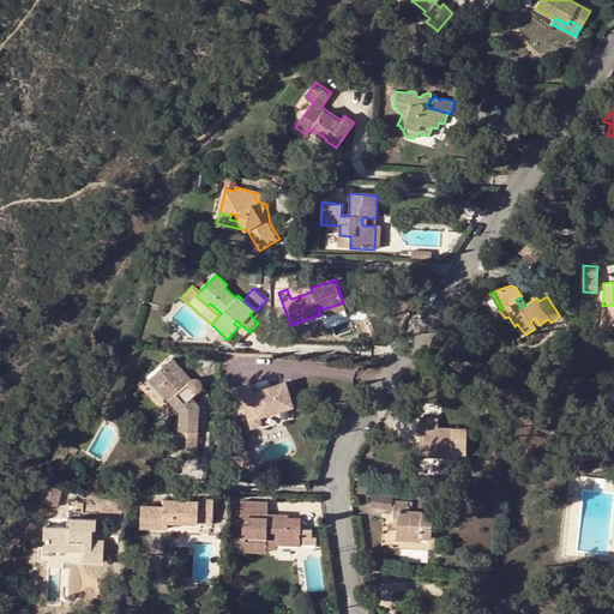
[(343,302),(323,309),(324,313),(325,315),(345,309),(343,302)]
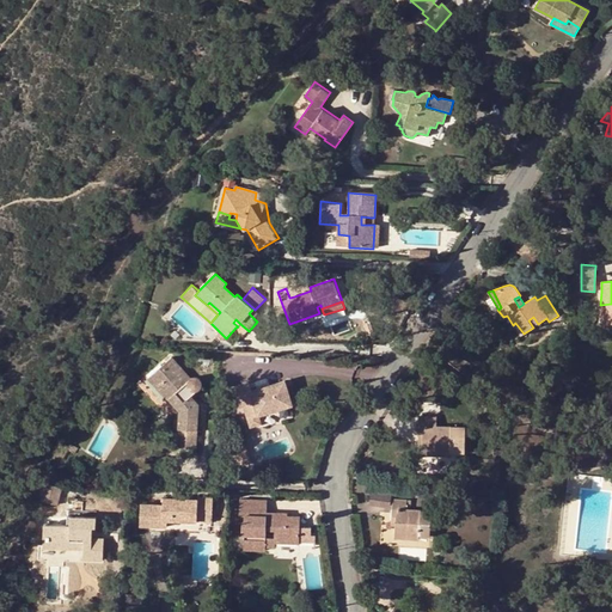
[(209,303),(207,305),(218,314),(220,312),(209,303)]
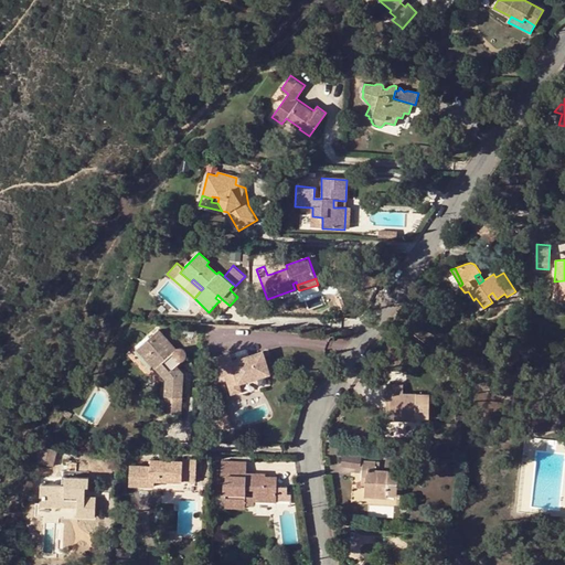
[(476,298),(473,300),(480,310),(483,308),(476,298)]
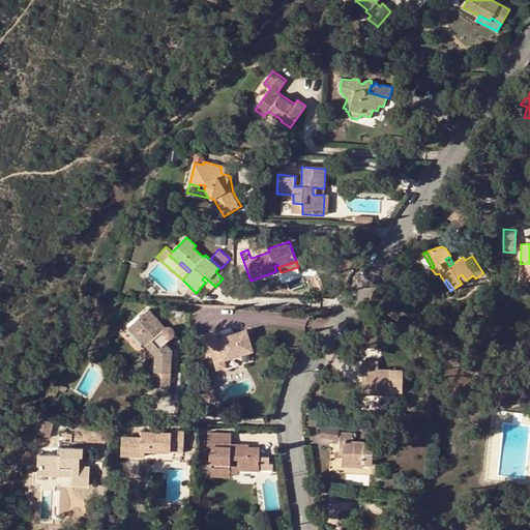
[(204,284),(210,290),(214,286),(208,281),(206,283),(204,284)]
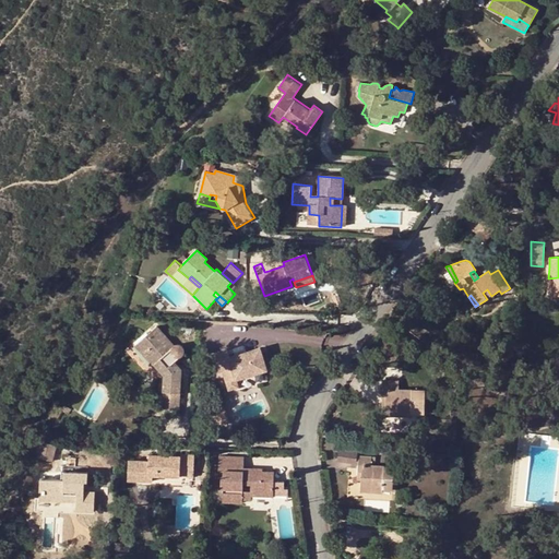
[(161,326),(152,335),(159,343),(145,356),(157,368),(159,367),(168,377),(168,411),(185,412),(187,370),(179,363),(182,358),(186,354),(187,351),(187,348),(186,346),(183,345),(180,344),(178,345),(161,326)]
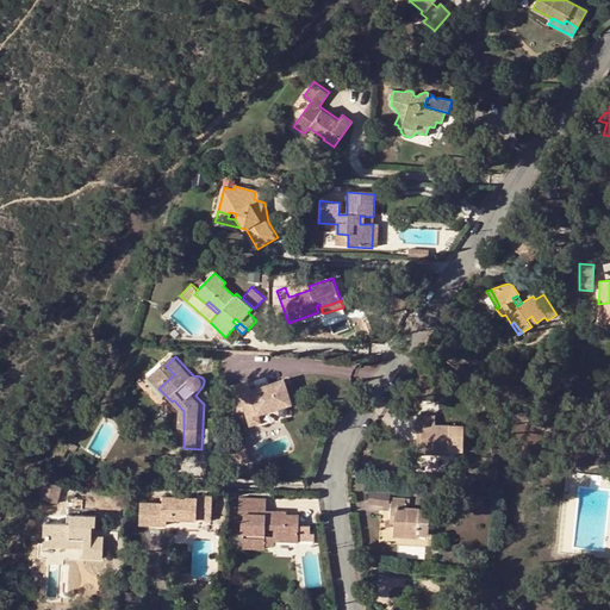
[(174,374),(166,366),(151,380),(159,388),(174,374)]
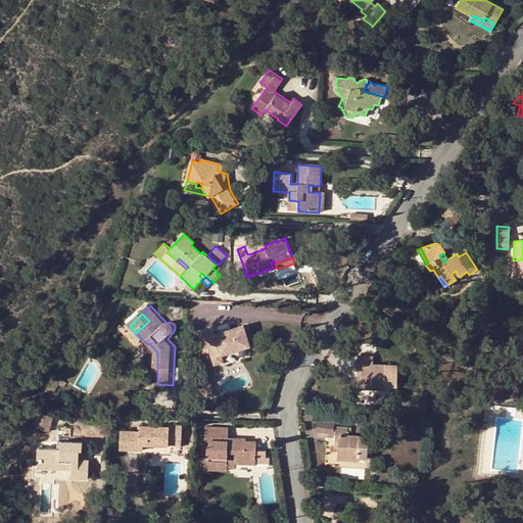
[(201,332),(206,349),(214,348),(219,366),(228,364),(226,355),(254,347),(248,326),(220,335),(217,328),(201,332)]
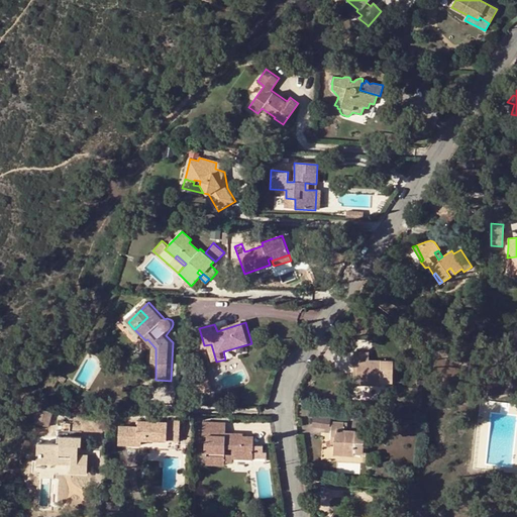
[(353,350),(352,368),(357,368),(356,374),(356,380),(380,381),(392,382),(393,360),(369,359),(369,351),(353,350)]
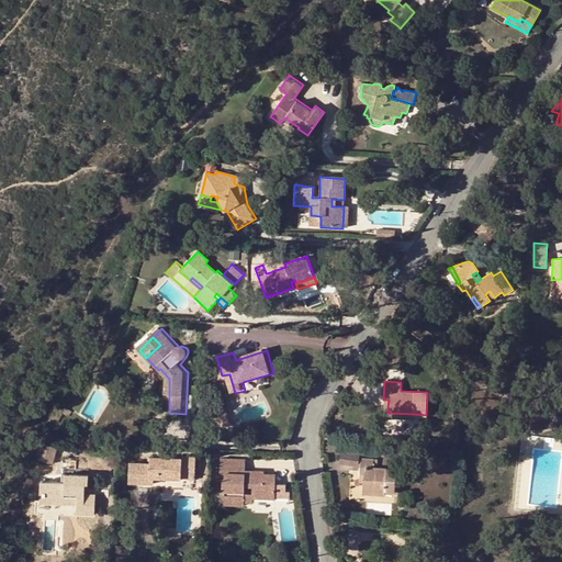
[(229,407),(217,412),(224,429),(236,425),(229,407)]
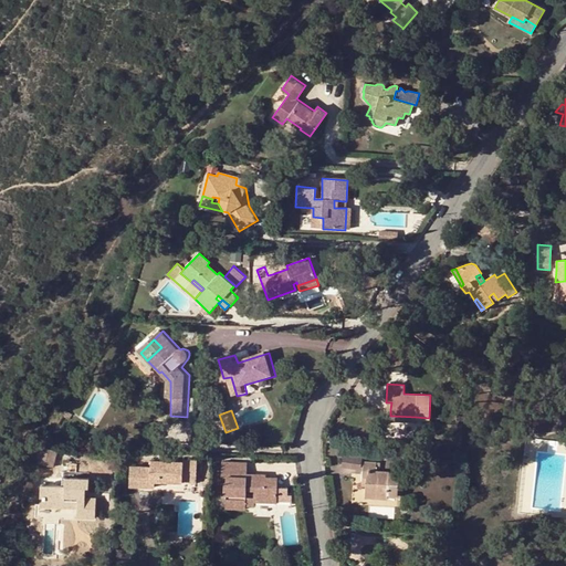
[(59,451),(45,447),(43,450),(39,458),(37,461),(54,467),(59,451)]
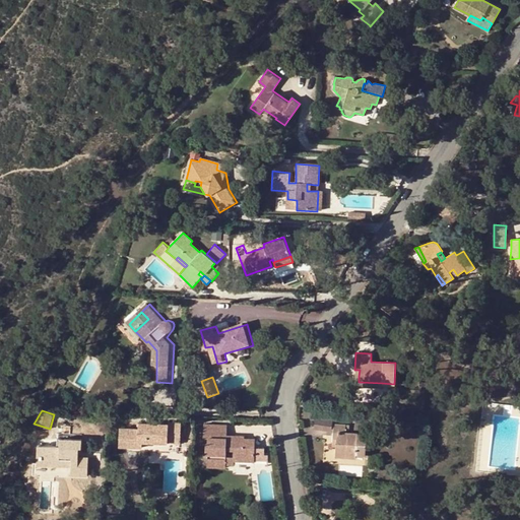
[(138,442),(167,443),(168,432),(181,432),(181,423),(168,421),(168,425),(139,423),(138,429),(119,428),(119,447),(137,447),(138,442)]
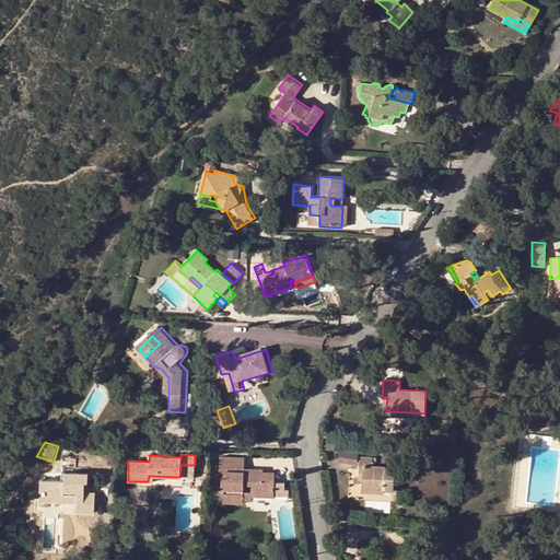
[(242,503),(242,500),(243,491),(243,485),(251,486),(251,491),(251,493),(272,496),(272,481),(272,473),(261,473),(261,469),(252,469),(252,473),(243,473),(244,468),(244,457),(220,456),(219,470),(223,470),(223,477),(221,477),(220,489),(222,489),(222,502),(242,503)]
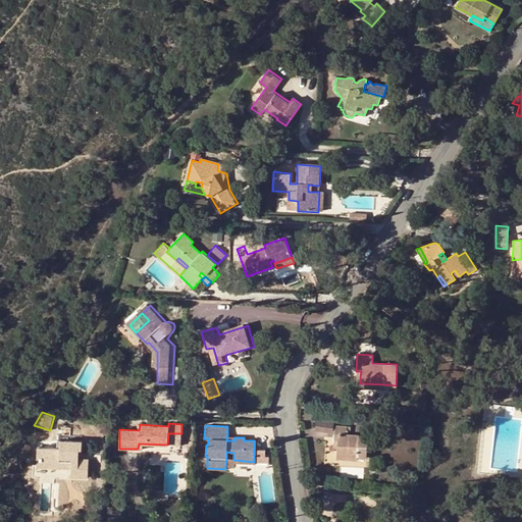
[(335,425),(333,441),(337,442),(336,448),(336,455),(357,456),(366,457),(367,435),(350,433),(350,426),(335,425)]
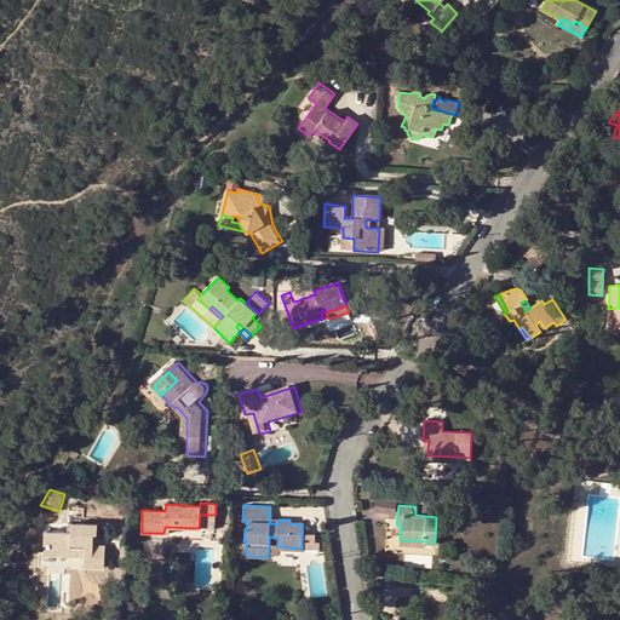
[(69,507),(68,522),(84,523),(84,507),(69,507)]
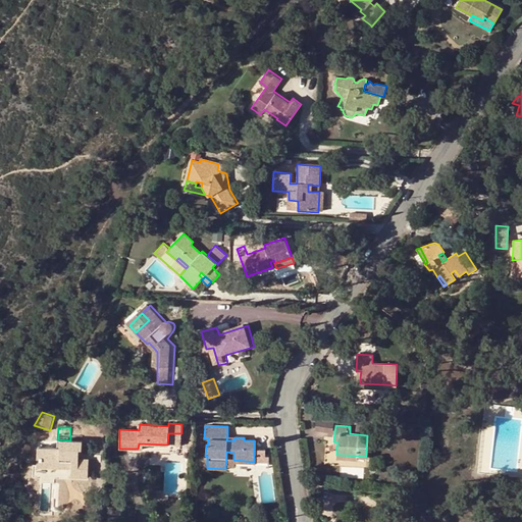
[(168,433),(167,445),(180,445),(181,433),(168,433)]
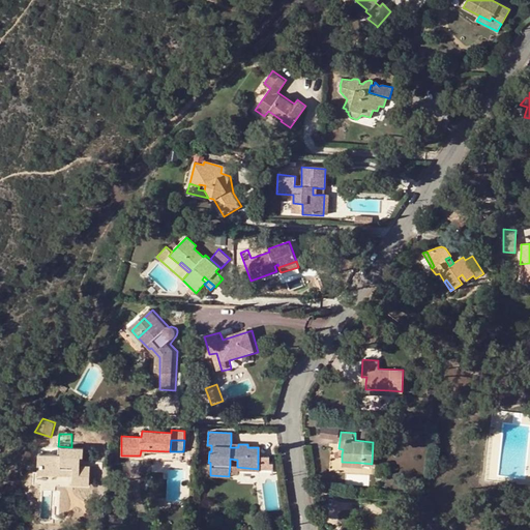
[(39,472),(49,472),(50,468),(72,469),(72,475),(71,484),(81,484),(81,482),(89,483),(89,466),(82,466),(79,466),(80,457),(83,457),(83,447),(71,447),(58,446),(57,454),(40,453),(39,472)]
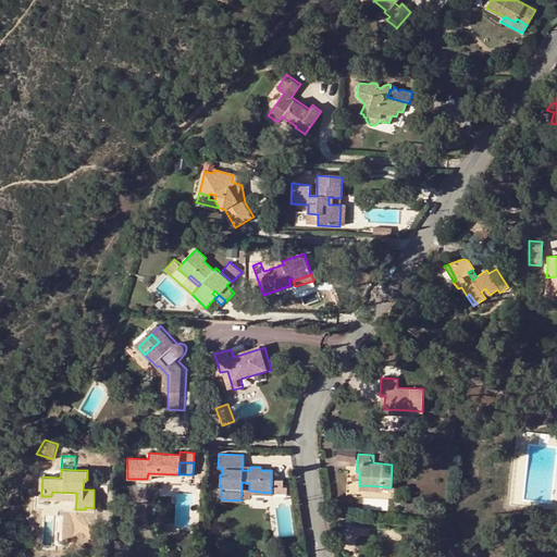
[(282,480),(273,479),(273,493),(285,493),(285,486),(282,486),(282,480)]
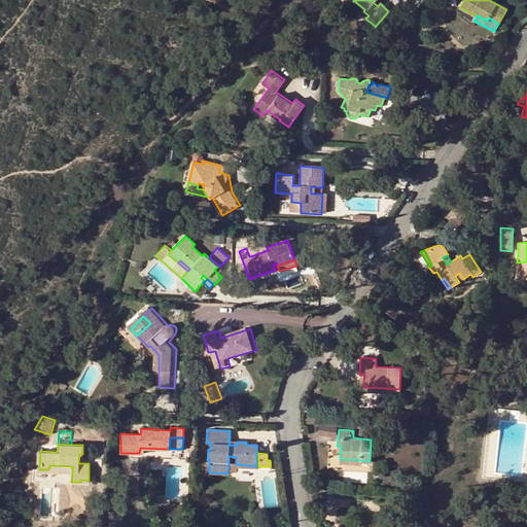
[(229,462),(227,470),(255,471),(256,466),(236,464),(236,462),(229,462)]
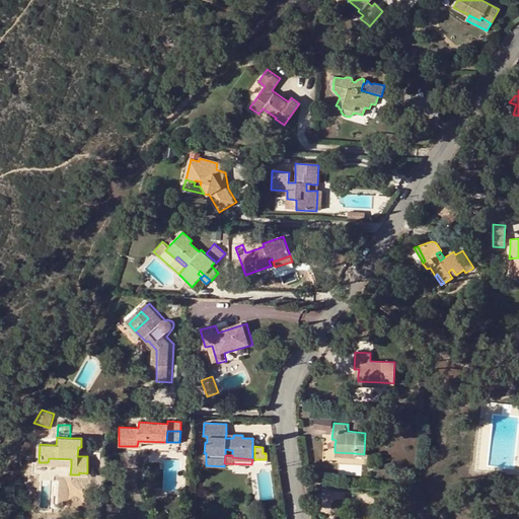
[(429,518),(431,511),(418,510),(417,518),(429,518)]
